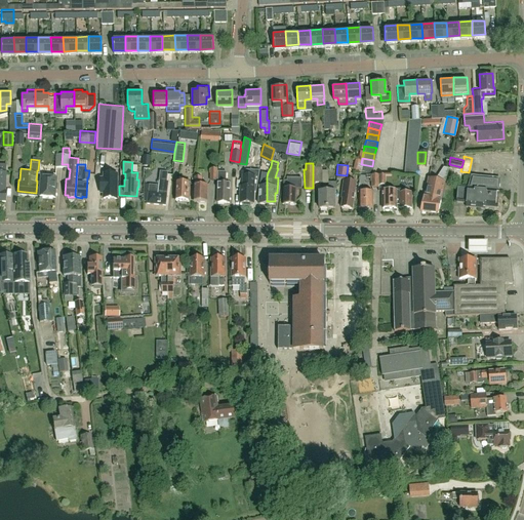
[(240,184),(240,200),(241,200),(241,202),(249,202),(249,200),(252,200),(252,188),(255,188),(258,166),(245,165),(245,171),(243,171),(243,184),(240,184)]
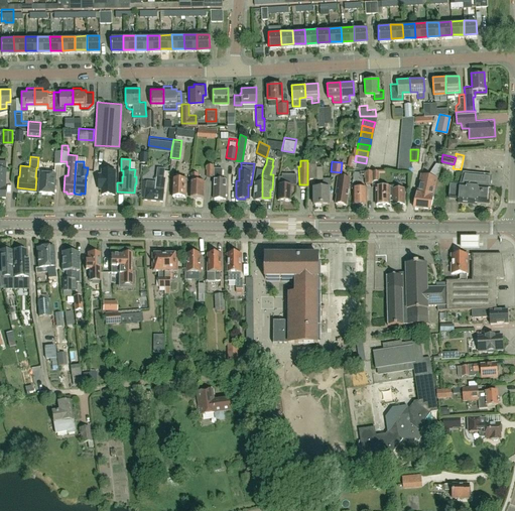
[(141,177),(141,194),(144,195),(144,197),(161,199),(164,175),(162,175),(163,166),(156,165),(154,178),(141,177)]
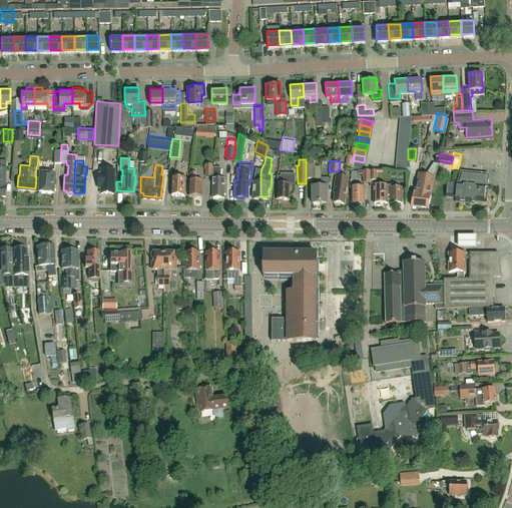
[(219,176),(219,165),(212,165),(212,176),(211,176),(211,194),(223,194),(223,176),(219,176)]
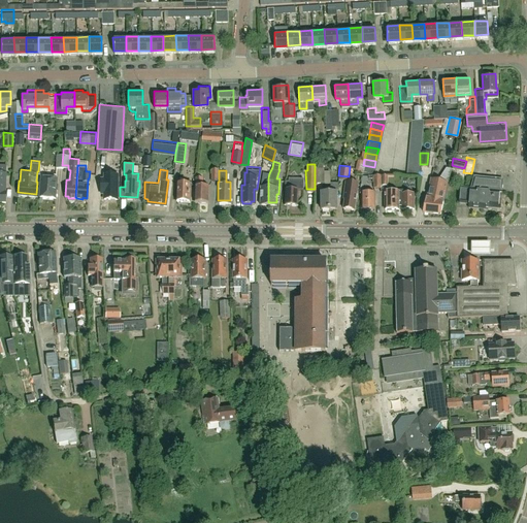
[(100,175),(100,190),(103,190),(103,195),(117,196),(117,171),(103,171),(103,175),(100,175)]
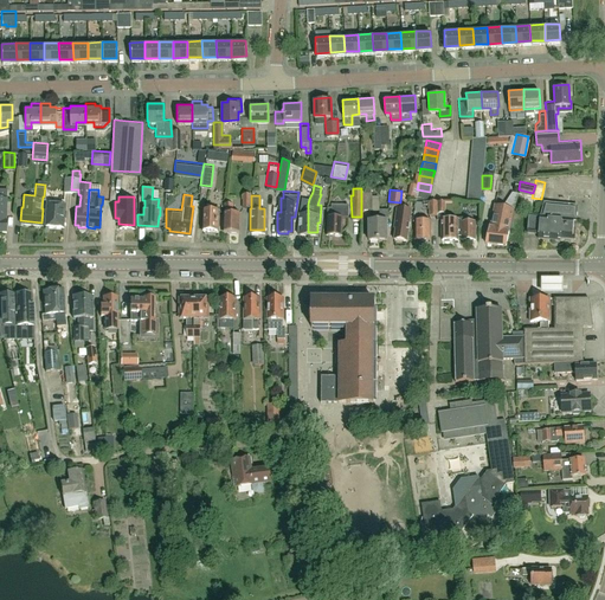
[(444,198),(437,198),(437,208),(444,208),(444,199),(451,199),(451,197),(444,197),(444,198)]
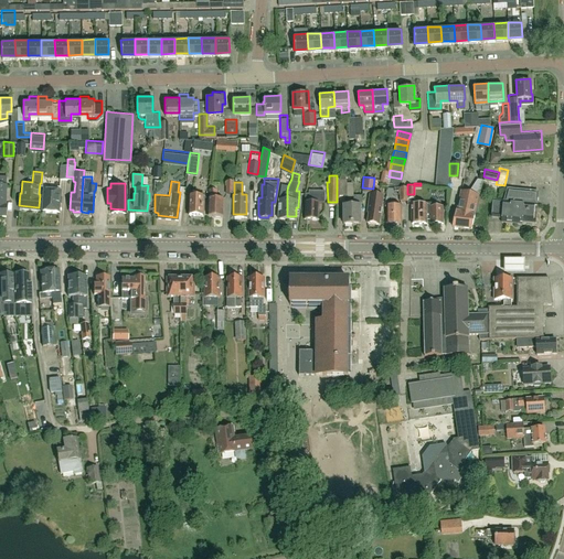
[(188,190),(188,193),(187,201),(189,201),(189,213),(202,213),(202,192),(195,191),(197,185),(190,184),(189,190),(188,190)]
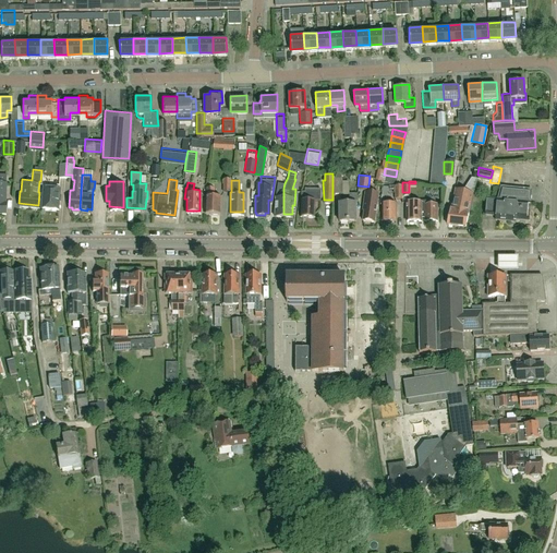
[(379,201),(382,201),(382,218),(395,218),(396,201),(385,201),(387,183),(382,182),(379,201)]
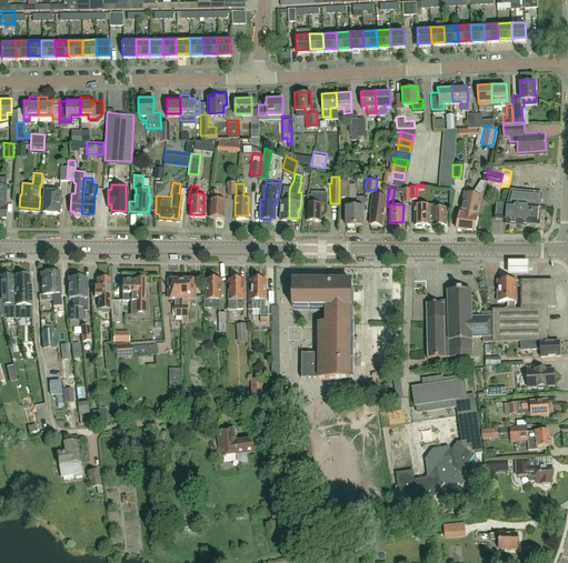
[(496,198),(494,214),(505,215),(504,219),(519,221),(520,218),(539,220),(540,202),(539,202),(540,188),(510,186),(506,199),(496,198)]
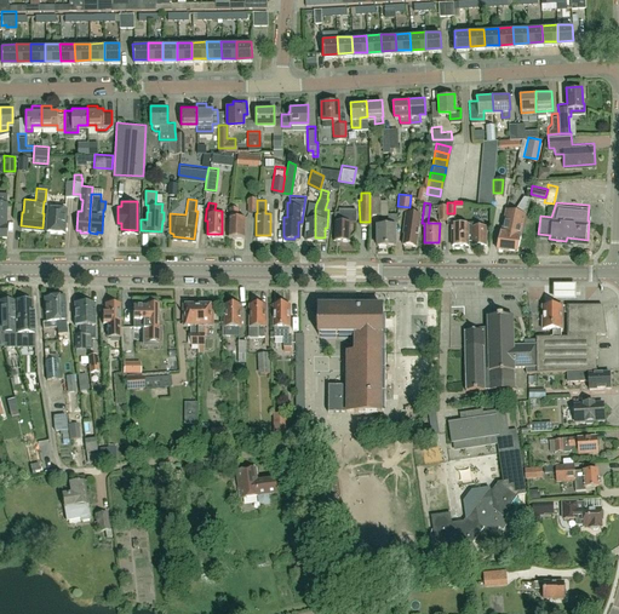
[(305,216),(304,236),(315,237),(315,208),(316,204),(309,204),(309,207),(309,208),(310,208),(310,216),(305,216)]
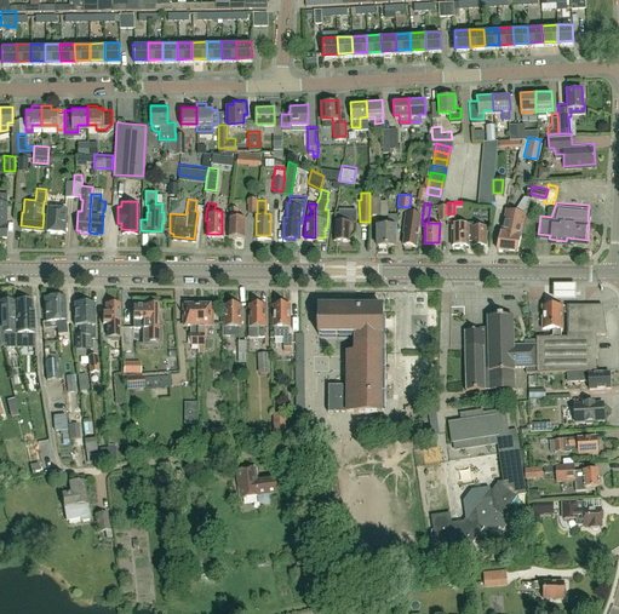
[(47,205),(46,228),(64,229),(66,206),(47,205)]
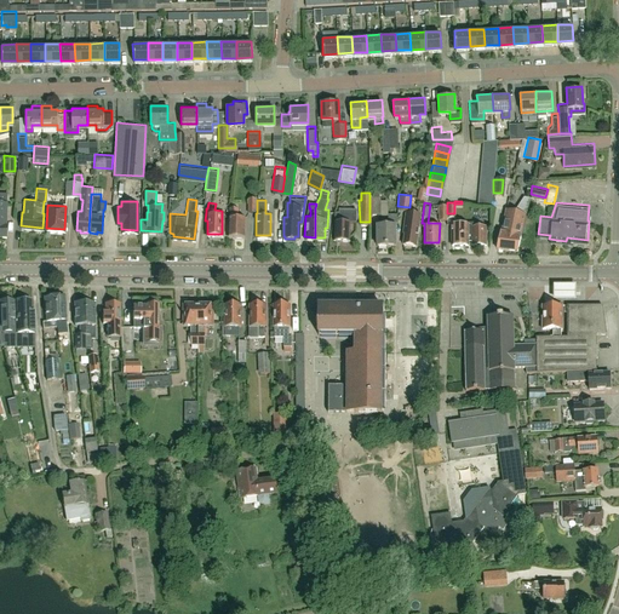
[(228,234),(244,234),(244,214),(236,214),(238,206),(229,206),(229,214),(228,214),(228,234)]
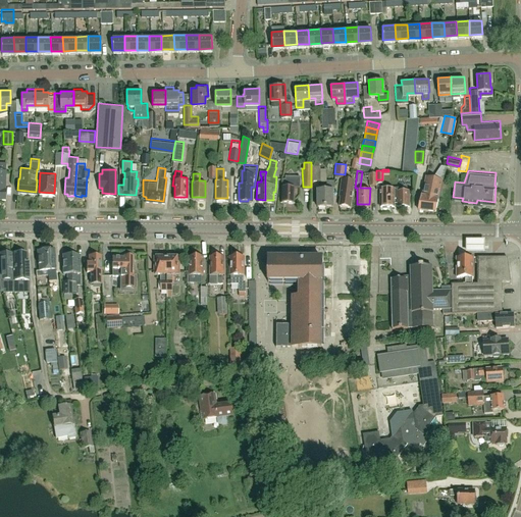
[(425,174),(418,206),(434,208),(441,178),(425,174)]
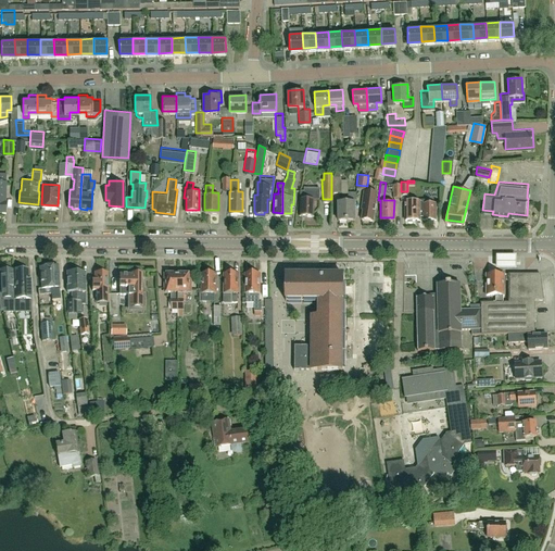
[(300,187),(299,213),(313,213),(313,197),(318,197),(318,188),(300,187)]
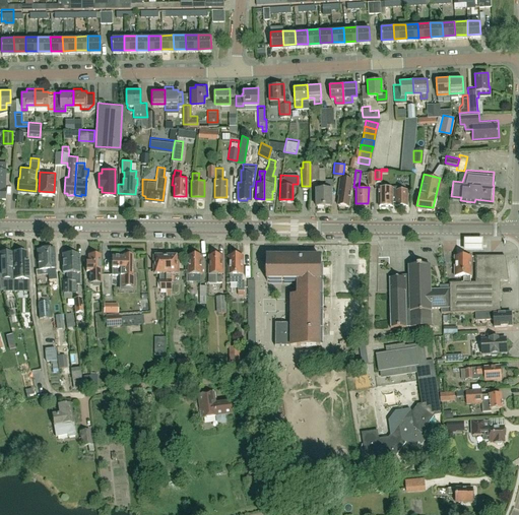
[(352,177),(339,176),(337,191),(338,192),(337,202),(348,203),(352,177)]
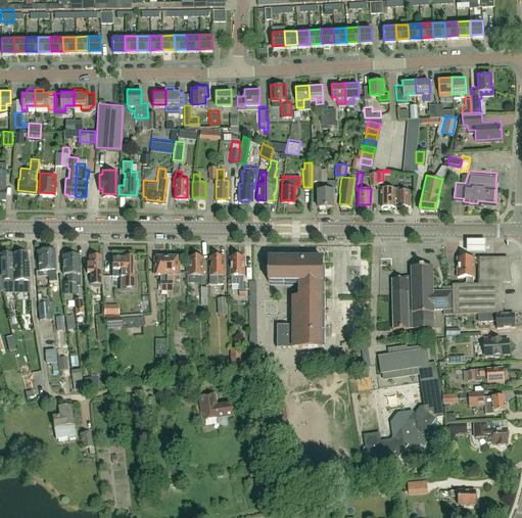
[(333,178),(326,178),(326,183),(328,183),(328,188),(318,188),(318,204),(333,204),(333,178)]
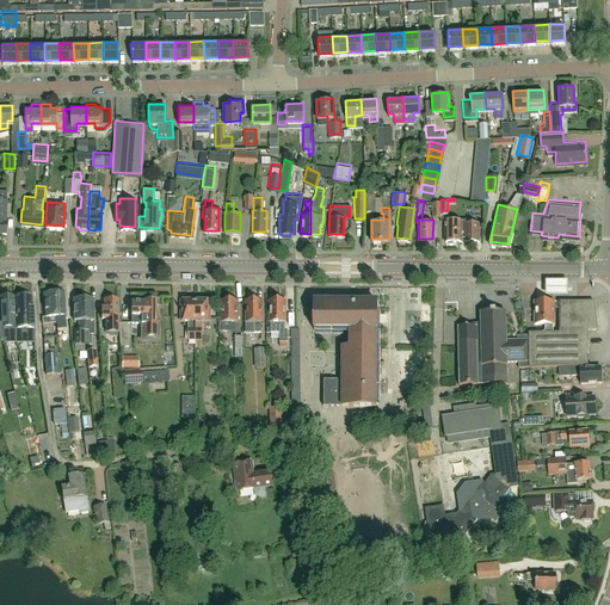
[(461,217),(444,218),(444,238),(461,238),(461,233),(464,233),(464,238),(479,238),(479,220),(461,220),(461,217)]
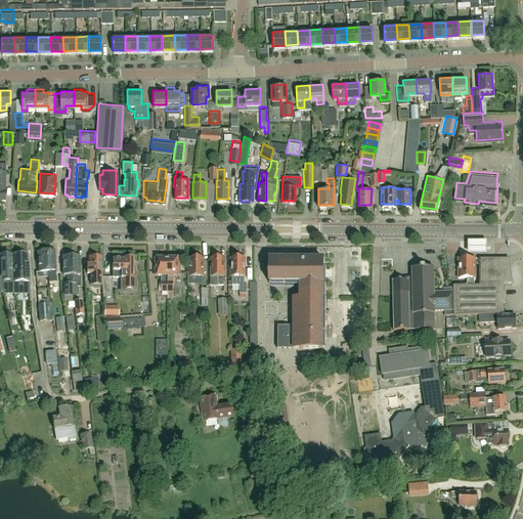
[(485,234),(466,234),(466,241),(466,247),(485,247),(485,240),(485,234)]
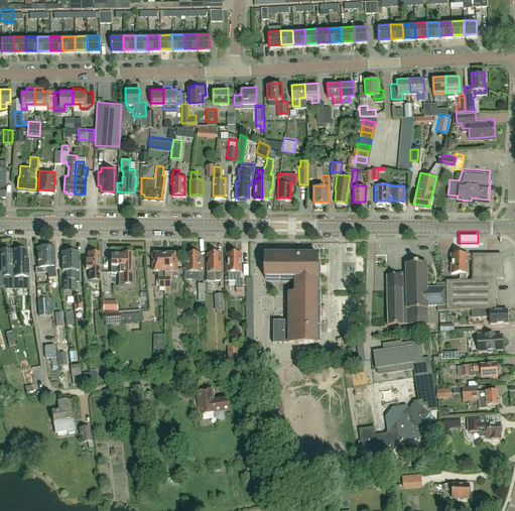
[(52,242),(44,243),(45,263),(53,263),(52,252),(53,252),(52,242)]
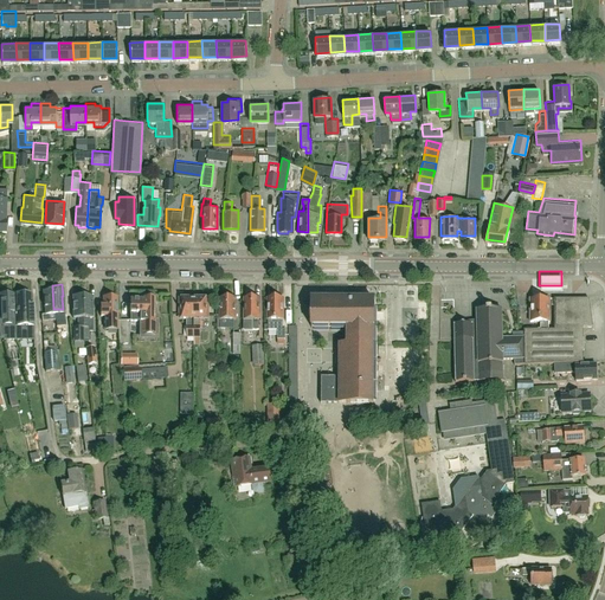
[(53,309),(52,285),(42,286),(43,297),(44,310),(40,310),(40,316),(53,315),(53,309)]
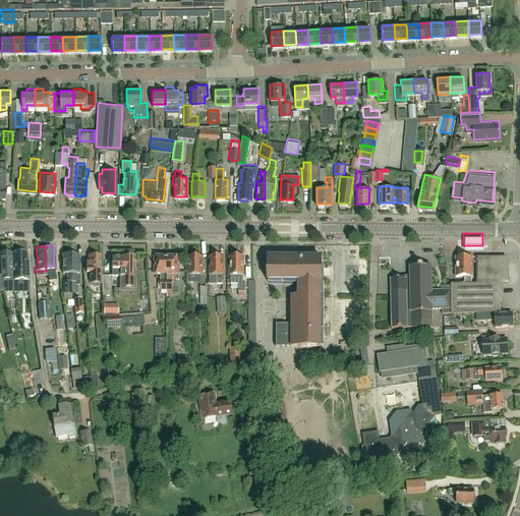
[(0,286),(2,287),(1,277),(9,277),(9,276),(11,276),(10,248),(0,248),(0,286)]
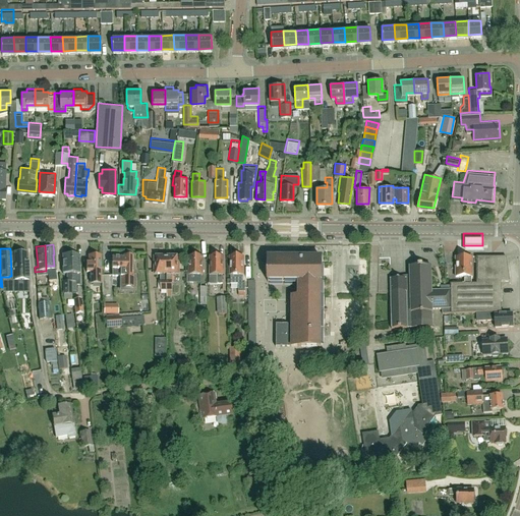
[(27,276),(27,267),(27,259),(25,259),(25,248),(12,248),(13,276),(27,276)]
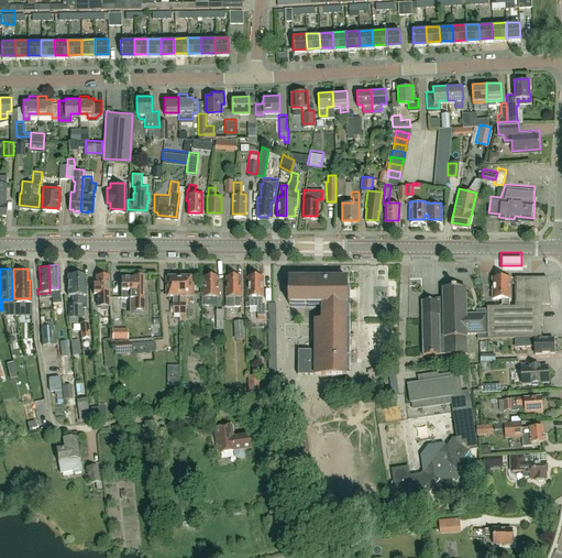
[(100,272),(95,272),(95,280),(92,280),(92,290),(97,290),(97,302),(109,302),(109,290),(108,290),(108,272),(106,272),(106,270),(100,270),(100,272)]
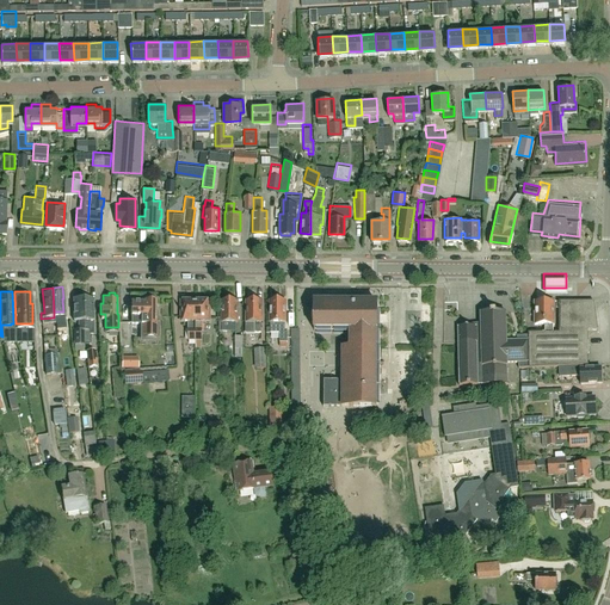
[(140,320),(141,333),(156,333),(156,319),(154,319),(154,296),(153,296),(151,294),(147,294),(146,296),(143,296),(143,297),(130,297),(130,310),(130,320),(140,320)]
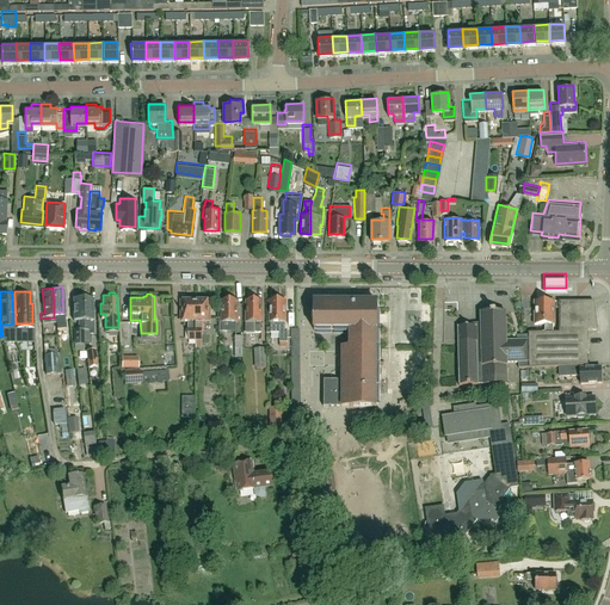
[(82,338),(81,295),(72,295),(72,315),(76,315),(76,325),(71,326),(72,341),(84,340),(84,338),(82,338)]
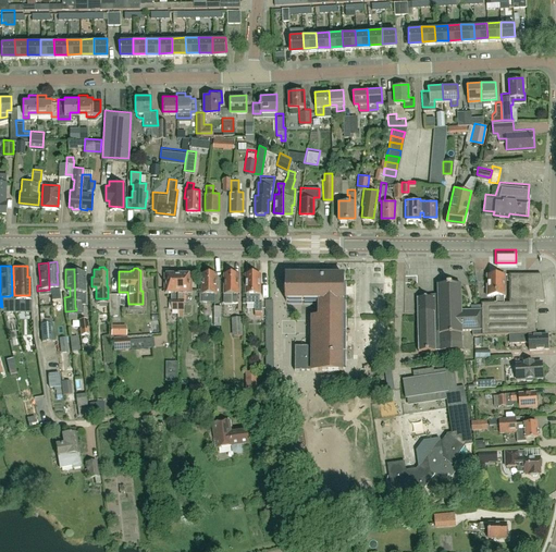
[(84,269),(74,269),(75,308),(76,308),(81,308),(79,301),(84,301),(84,287),(84,269)]
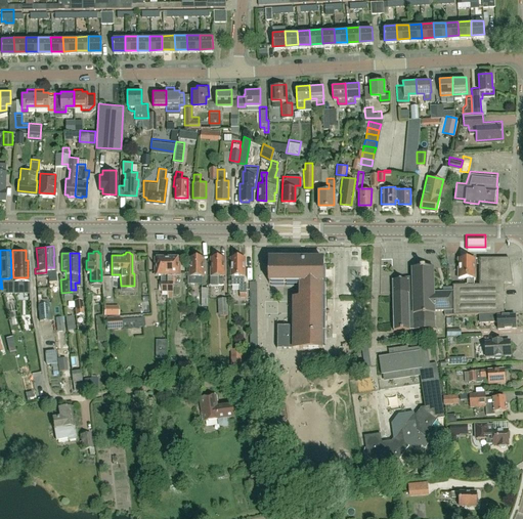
[(166,288),(167,253),(155,253),(155,272),(161,272),(161,288),(166,288)]
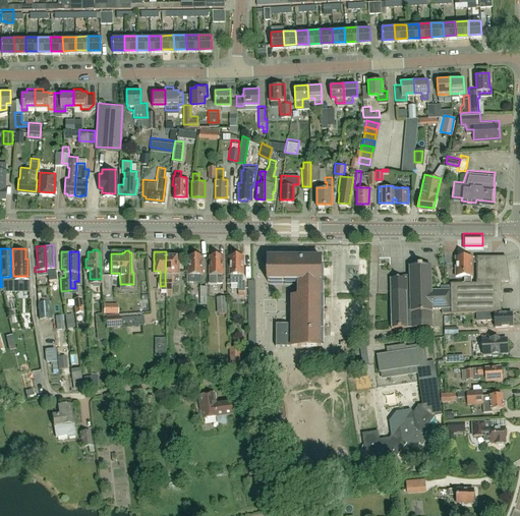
[(166,251),(165,286),(166,286),(165,293),(170,293),(171,286),(171,271),(177,271),(177,251),(166,251)]
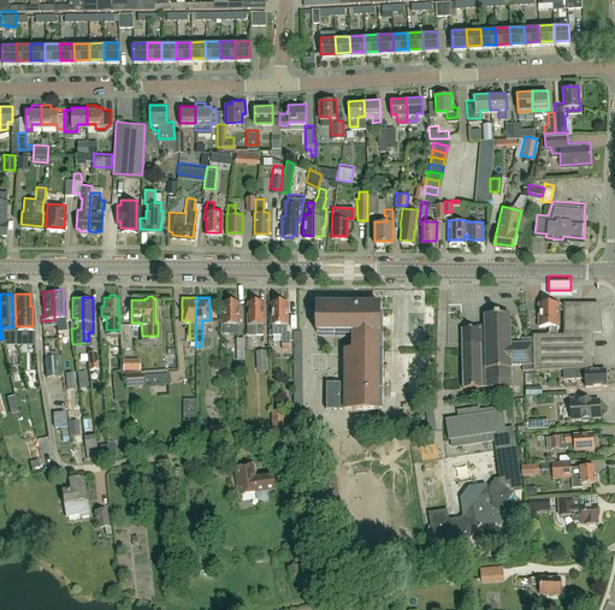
[(237,330),(237,320),(237,298),(223,298),(223,317),(219,317),(219,330),(237,330)]
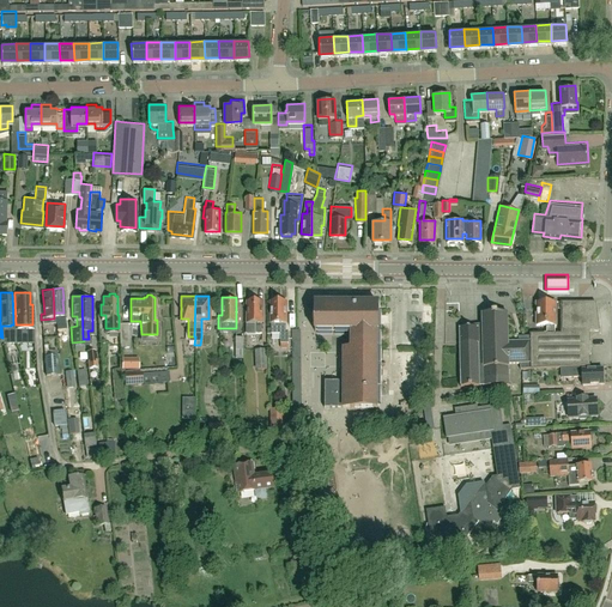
[(260,329),(260,319),(261,319),(261,297),(247,297),(247,319),(244,319),(244,329),(260,329)]
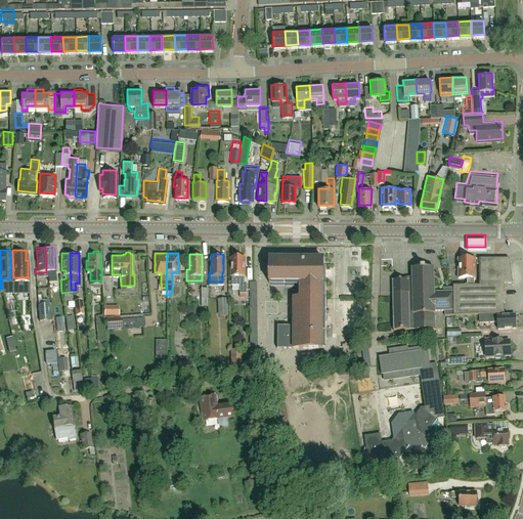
[(243,280),(243,272),(244,272),(244,254),(230,254),(230,276),(227,276),(227,282),(238,282),(238,290),(238,294),(245,294),(245,290),(246,290),(246,280),(243,280)]
